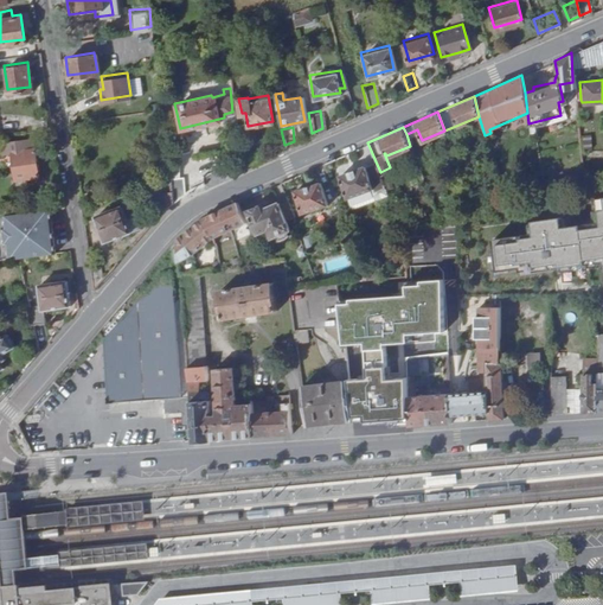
[(4,148),(13,147),(34,145),(33,135),(2,139),(4,148)]
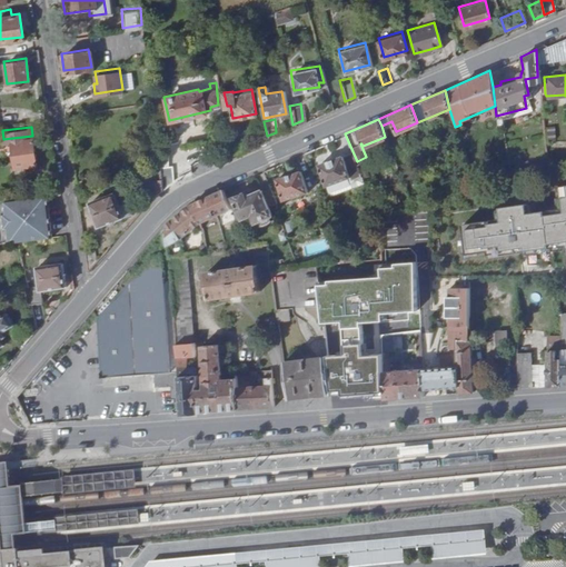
[(35,136),(32,136),(12,138),(16,163),(37,161),(35,136)]
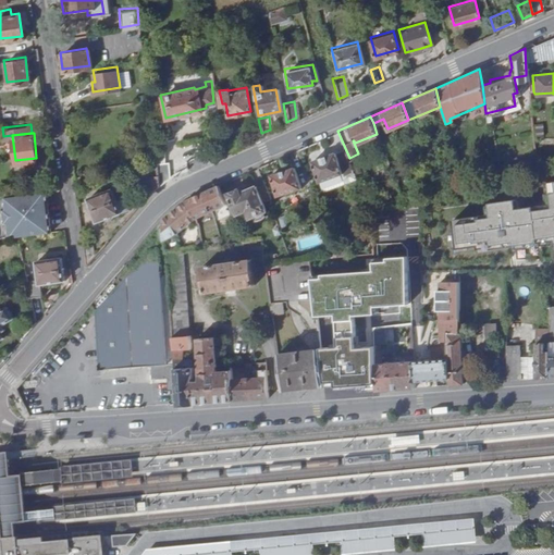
[(319,179),(320,179),(342,171),(354,167),(349,158),(345,148),(335,151),(311,159),(319,179)]
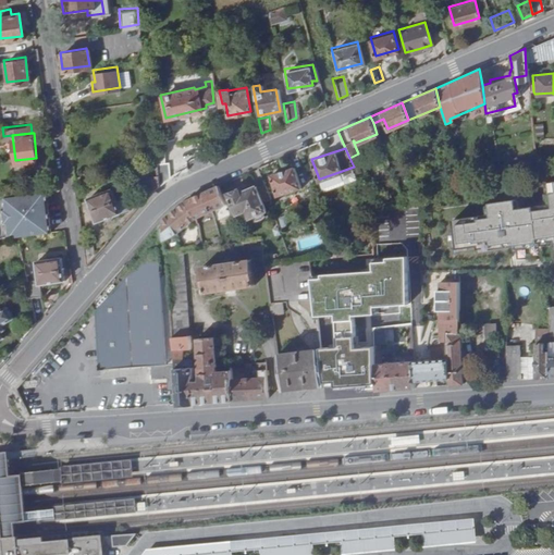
[(165,160),(154,161),(155,173),(157,184),(168,176),(165,160)]
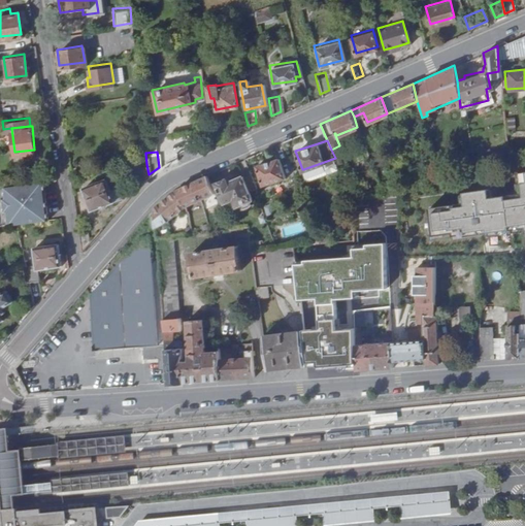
[(261,184),(284,176),(277,157),(255,165),(261,184)]
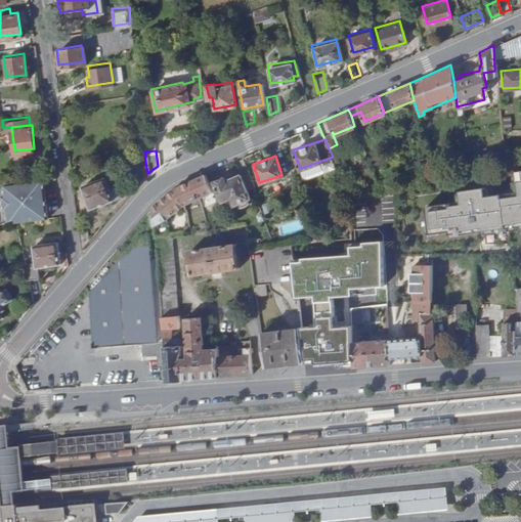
[(301,168),(300,168),(302,176),(336,165),(333,158),(333,157),(321,161),(301,168)]
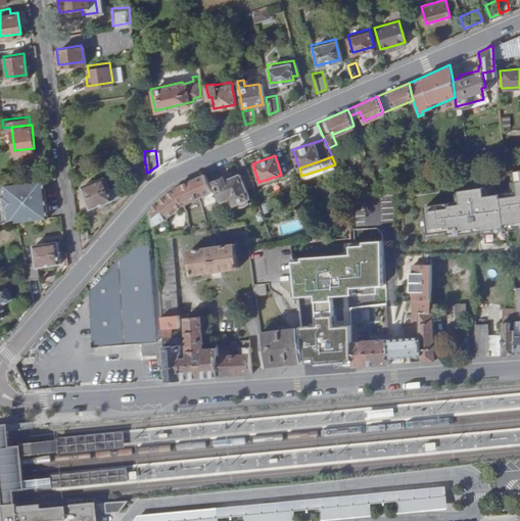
[(332,157),(335,164),(349,196),(355,195),(337,156),(332,157)]
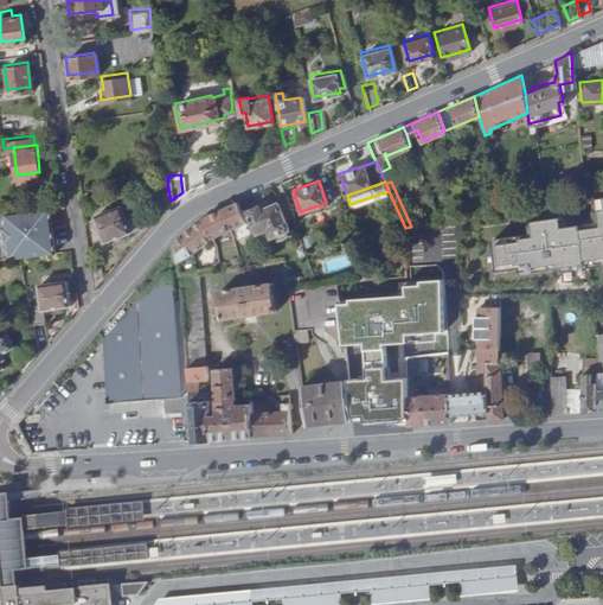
[(597,218),(579,222),(585,256),(602,253),(602,192),(592,195),(597,218)]
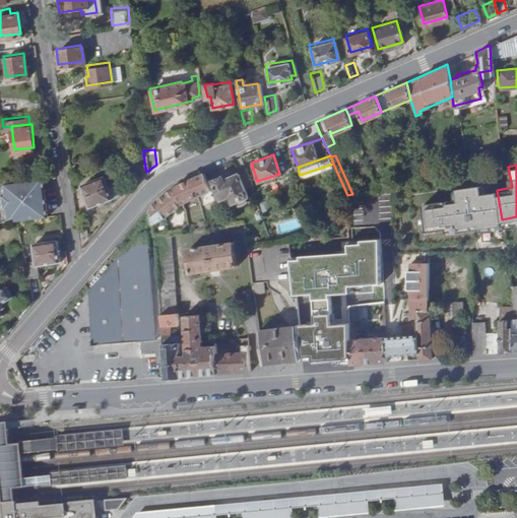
[(410,184),(403,168),(400,170),(404,180),(389,182),(390,188),(410,184)]
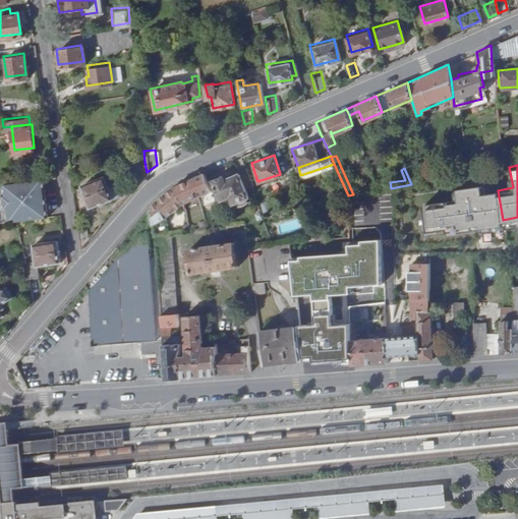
[(249,185),(244,171),(238,173),(238,172),(228,176),(227,172),(213,178),(221,198),(230,194),(232,202),(248,194),(244,187),(249,185)]
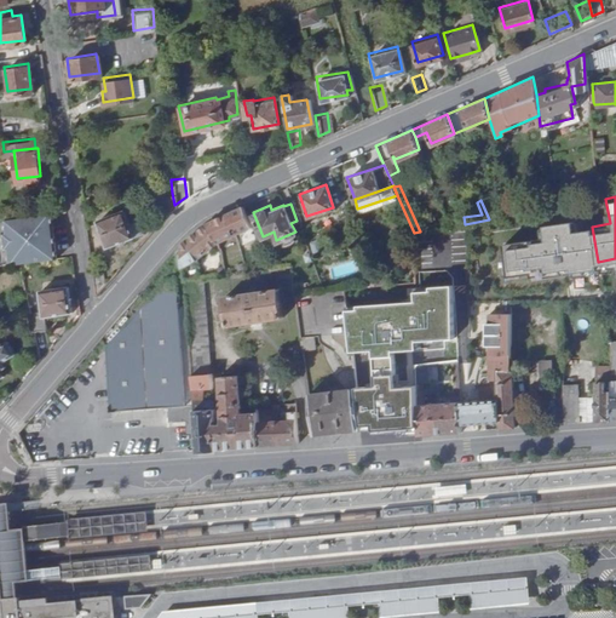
[(251,225),(242,205),(224,212),(234,233),(251,225)]
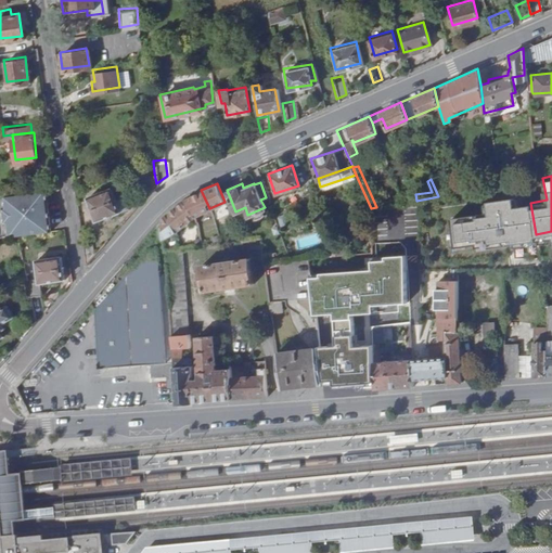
[(126,206),(122,193),(112,197),(107,185),(85,195),(93,219),(126,206)]
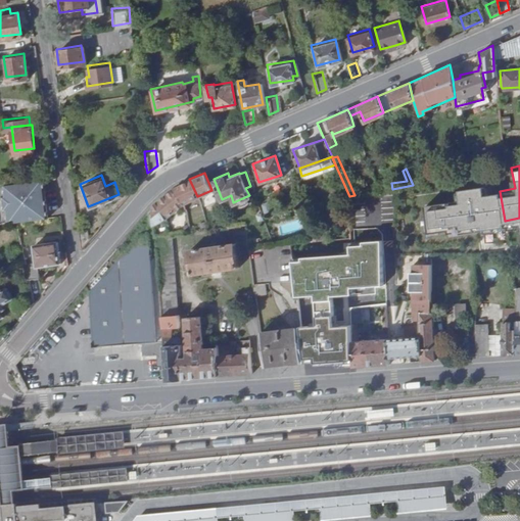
[(44,217),(39,178),(1,184),(3,195),(5,207),(6,220),(12,219),(13,222),(44,217)]
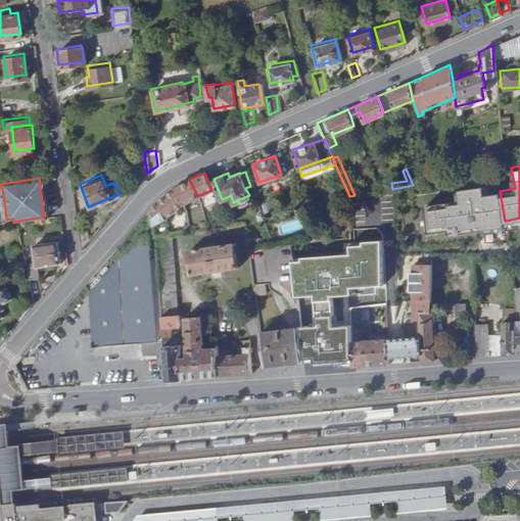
[(173,186),(183,202),(197,196),(189,179),(173,186)]
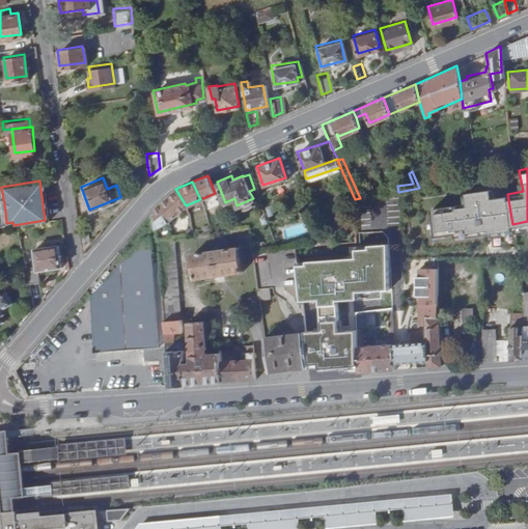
[(436,234),(437,238),(512,224),(507,194),(495,196),(493,187),(465,192),(467,201),(431,207),(433,217),(428,217),(432,235),(436,234)]
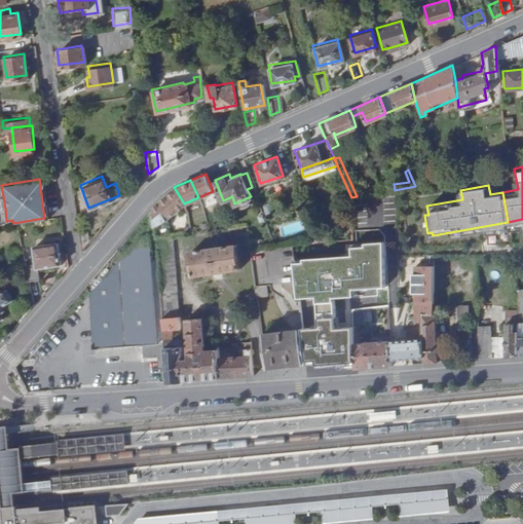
[(184,203),(174,187),(173,188),(156,200),(152,206),(154,225),(164,219),(184,203)]
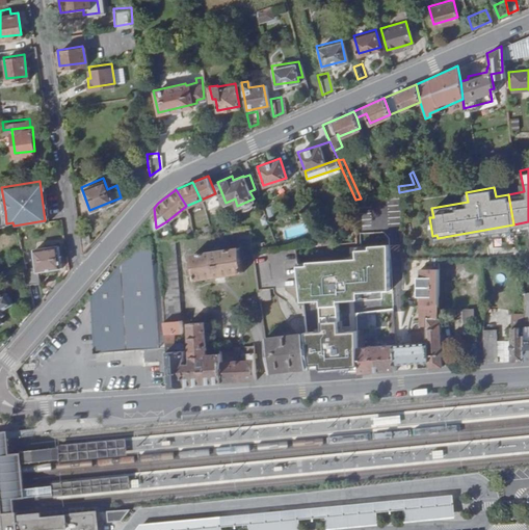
[(230,229),(219,230),(220,237),(233,236),(232,229),(230,229)]
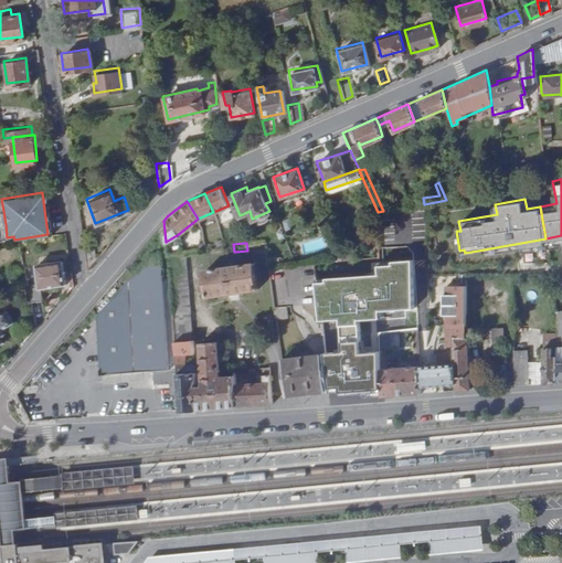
[(91,244),(82,244),(85,268),(93,258),(91,244)]
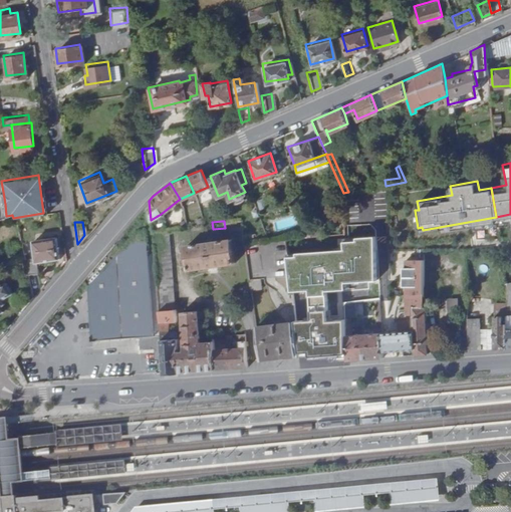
[(307,222),(303,223),(304,225),(307,235),(317,234),(316,229),(310,230),(307,222)]
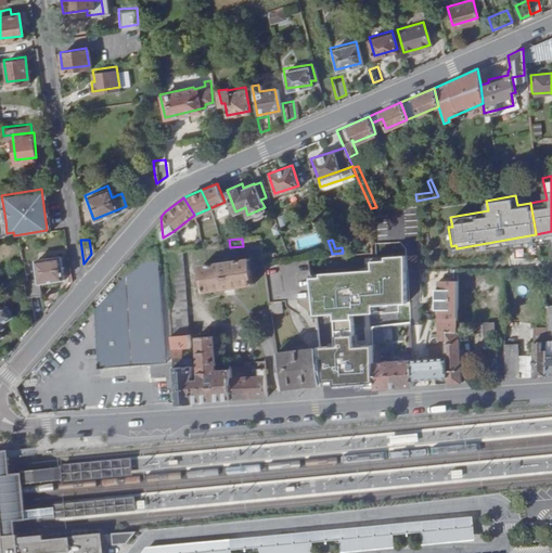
[(148,248),(94,307),(98,365),(149,362),(165,361),(157,247),(148,248)]
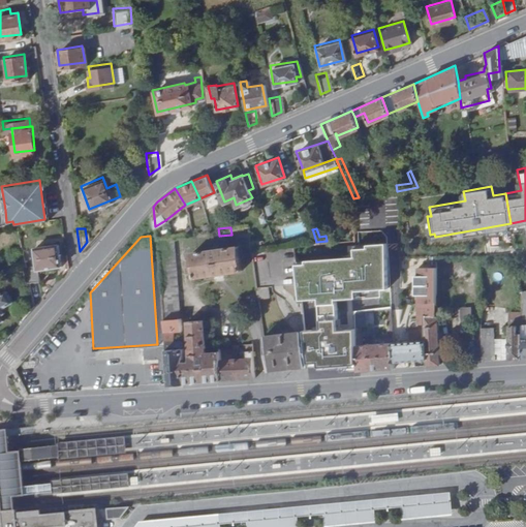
[(163,344),(161,318),(155,237),(156,237),(156,236),(150,236),(157,344),(163,344)]
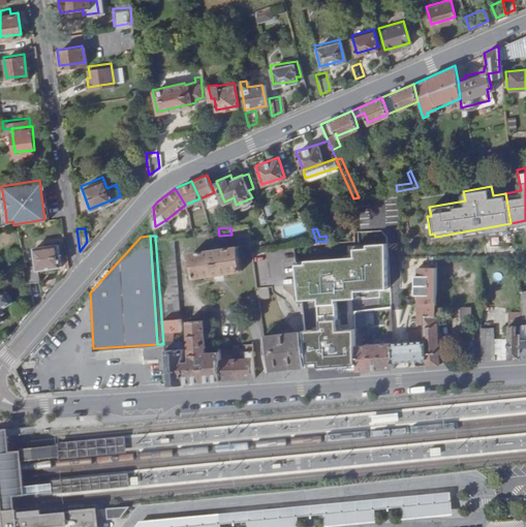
[(353,311),(353,290),(352,239),(327,241),(316,242),(312,242),(298,243),(300,274),(301,282),(304,330),(306,353),(320,353),(321,372),(343,370),(342,346),(341,345),(339,318),(353,317),(353,311)]
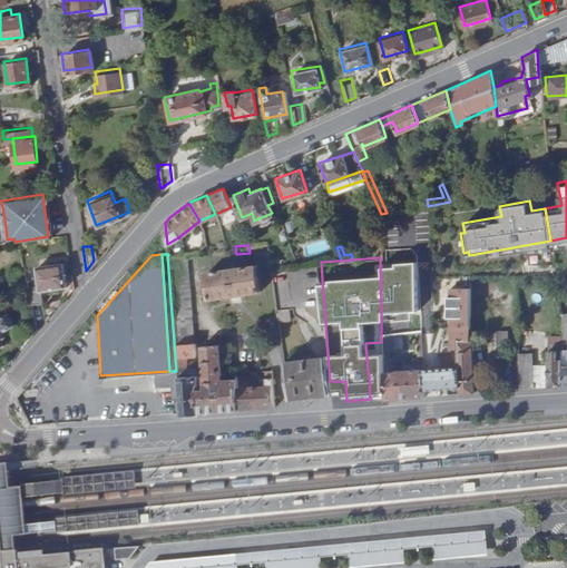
[(37,283),(25,284),(29,302),(40,300),(39,287),(61,285),(60,262),(36,264),(37,283)]
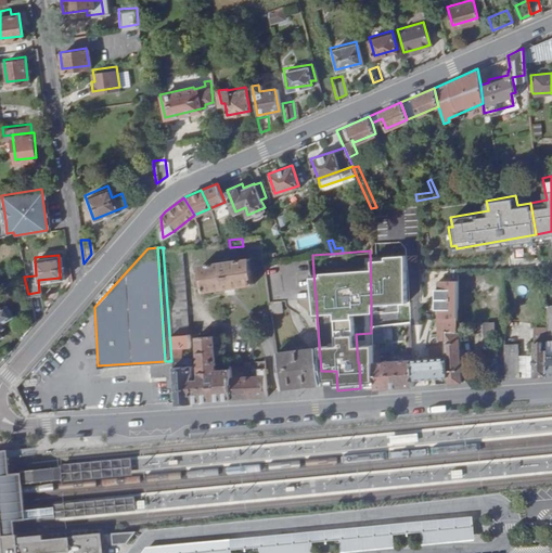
[(315,287),(312,255),(286,257),(260,259),(266,299),(316,296),(315,287)]
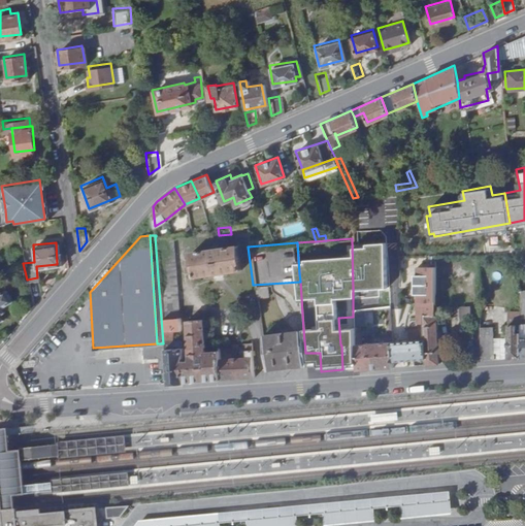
[(237,269),(233,244),(188,250),(191,275),(237,269)]
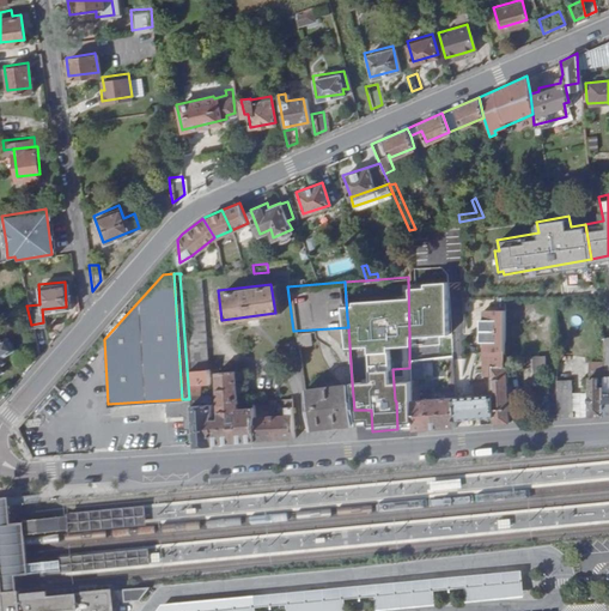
[(198,351),(198,332),(201,332),(200,312),(186,312),(186,351),(198,351)]
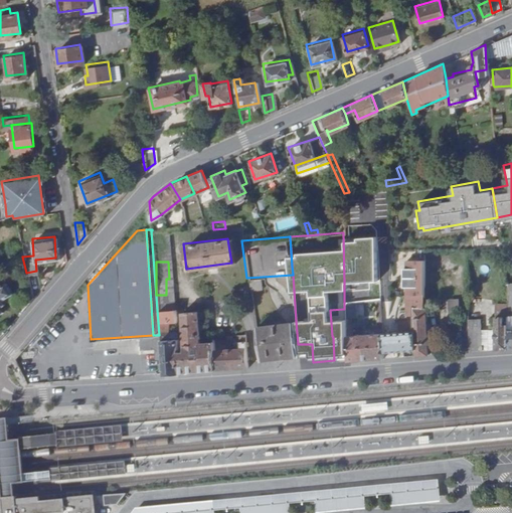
[(28,289),(24,275),(17,277),(20,290),(28,289)]
